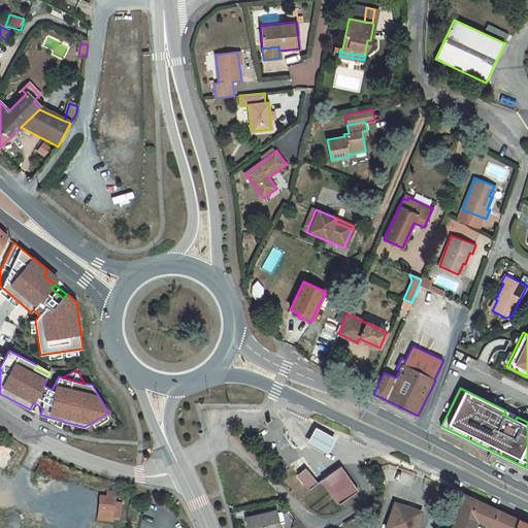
[(63,421),(46,417),(46,419),(54,425),(61,428),(63,422),(63,421)]
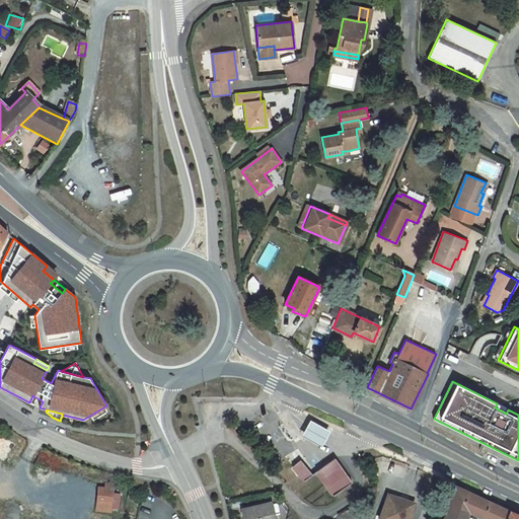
[(323,447),(331,432),(311,421),(303,436),(323,447)]
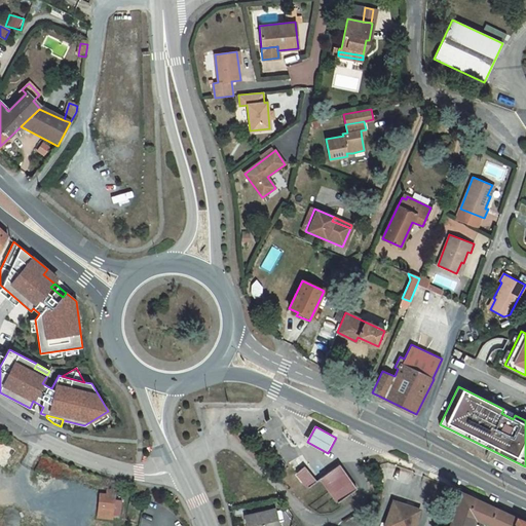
[(276,438),(270,430),(259,441),(265,448),(276,438)]
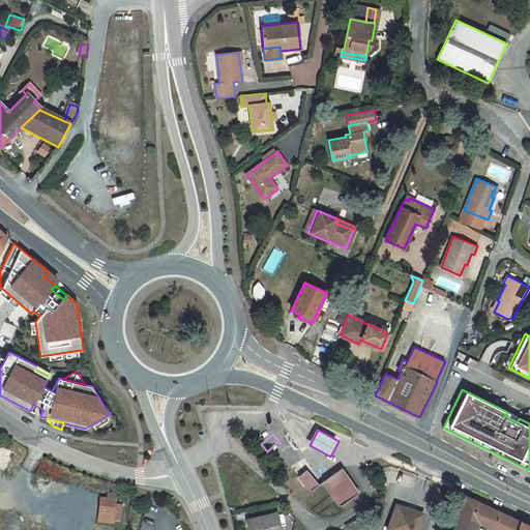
[(359,493),(342,468),(323,481),(340,506),(359,493)]
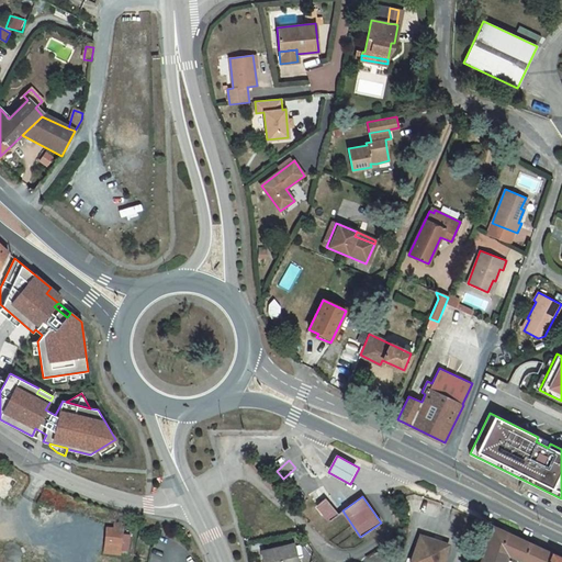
[(337,514),(325,498),(317,505),(329,520),(337,514)]
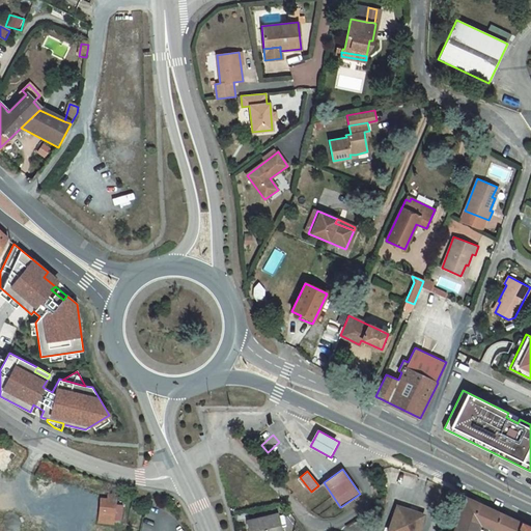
[(530,530),(530,526),(465,497),(452,530),(477,530),(480,525),(494,530),(530,530)]
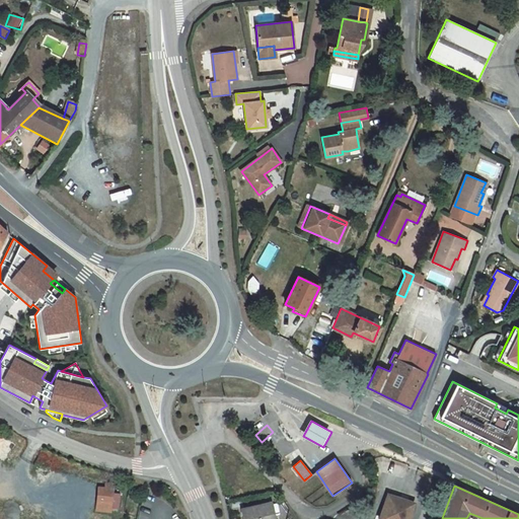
[(112,504),(114,490),(98,488),(97,502),(112,504)]
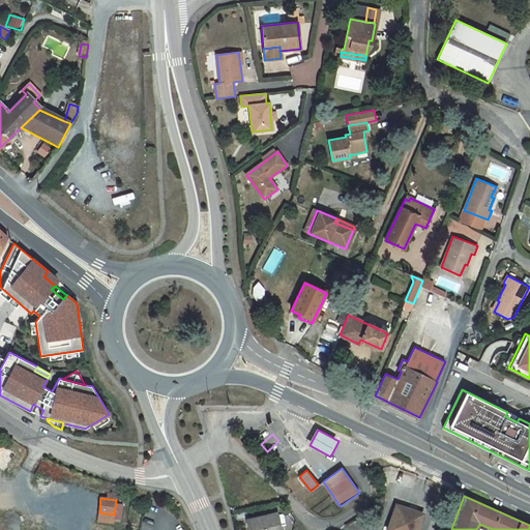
[(417,529),(422,513),(396,505),(388,529),(390,529),(417,529)]
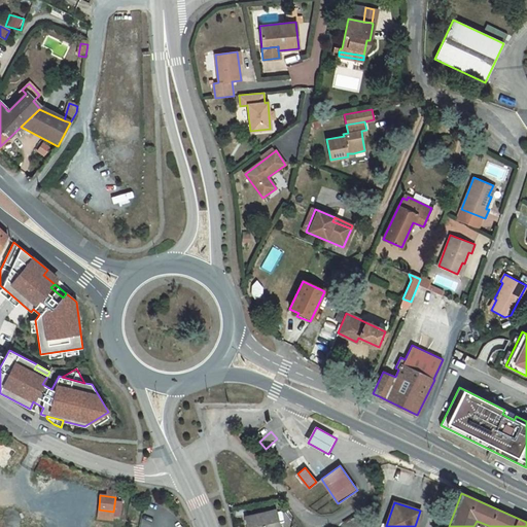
[(280,526),(277,511),(245,518),(246,526),(280,526)]
